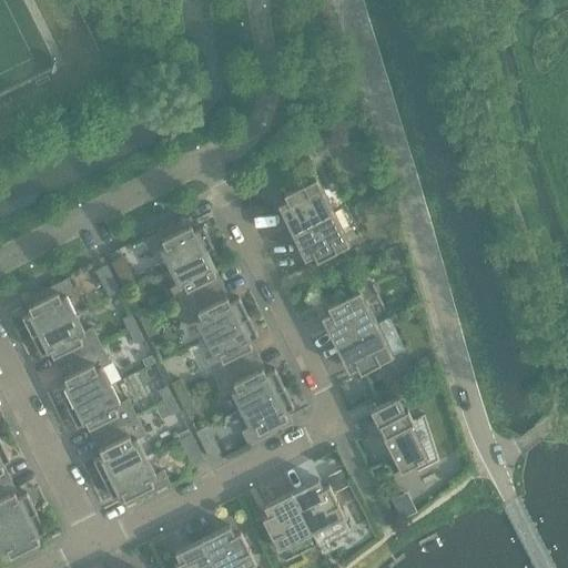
[(332,212),(316,181),(316,180),(286,194),(288,201),(280,205),(293,231),(332,212)]
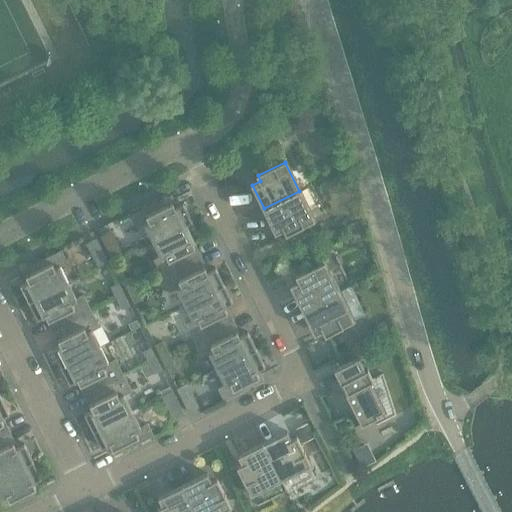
[(313,220),(299,191),(264,208),(276,232),(283,228),(286,234),(313,220)]
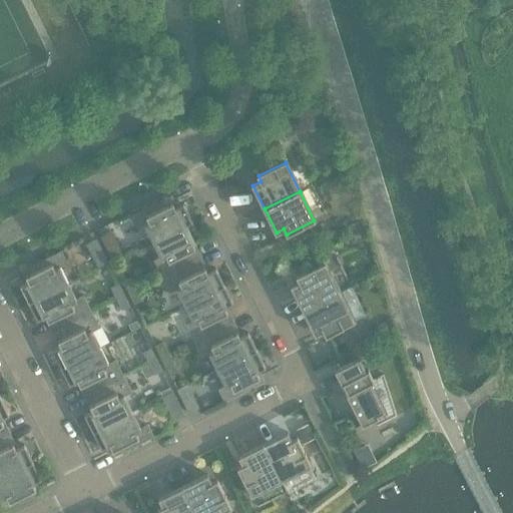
[(191,221),(183,204),(176,207),(170,197),(132,216),(138,227),(144,224),(152,240),(191,221)]
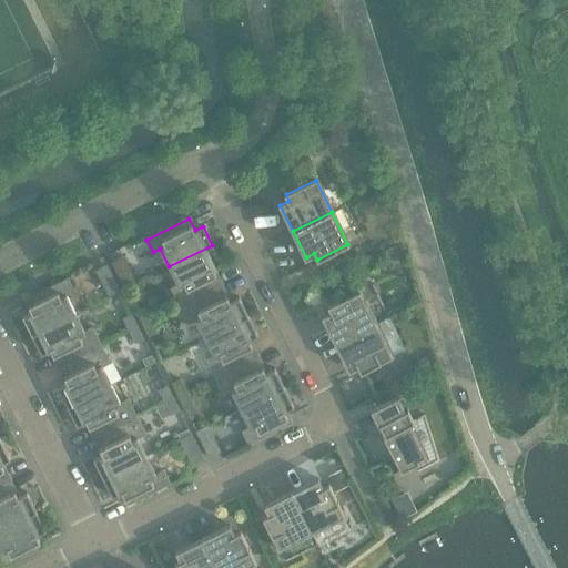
[(222,285),(214,267),(222,264),(212,245),(169,266),(179,285),(171,288),(180,306),(222,285)]
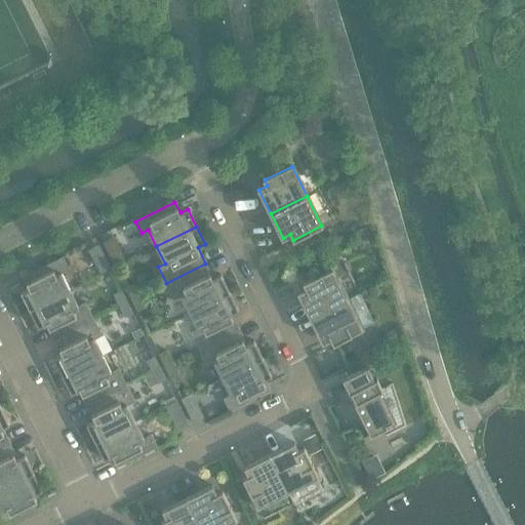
[(125,261),(113,238),(104,243),(116,267),(125,261)]
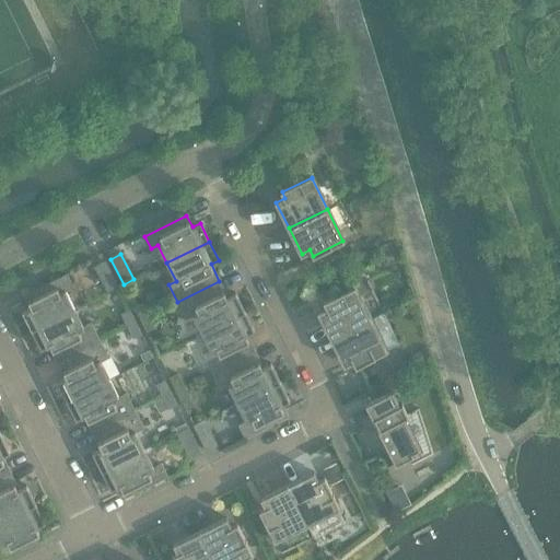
[(118,288),(105,263),(94,267),(107,292),(118,288)]
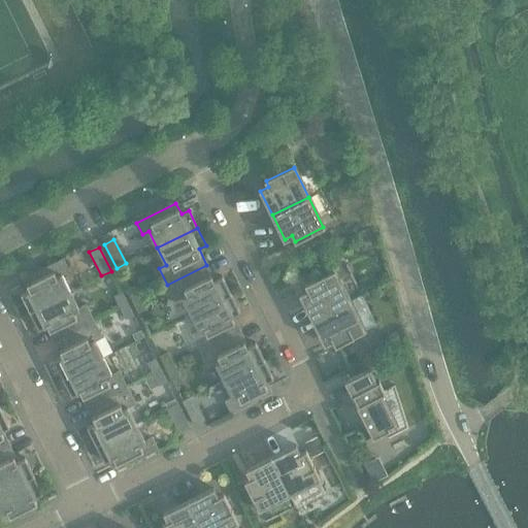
[(70,292),(62,275),(69,271),(63,259),(22,278),(28,291),(21,294),(29,311),(70,292)]
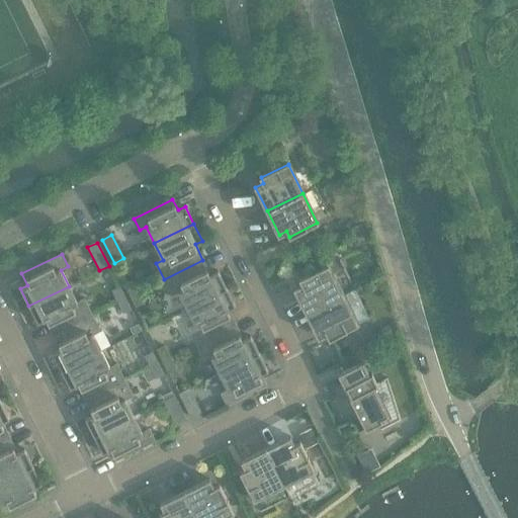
[(227,288),(218,271),(210,275),(202,260),(164,279),(172,295),(179,291),(187,309),(227,288)]
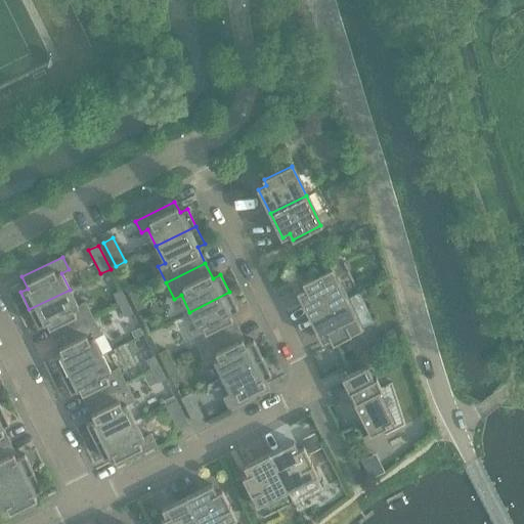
[(346,299),(331,268),(330,268),(304,280),(307,286),(298,291),(310,316),(346,299)]
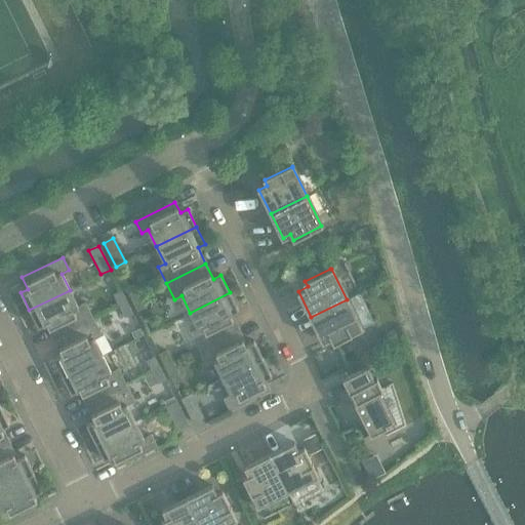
[(341,274),(365,325),(375,320),(352,269),(341,274)]
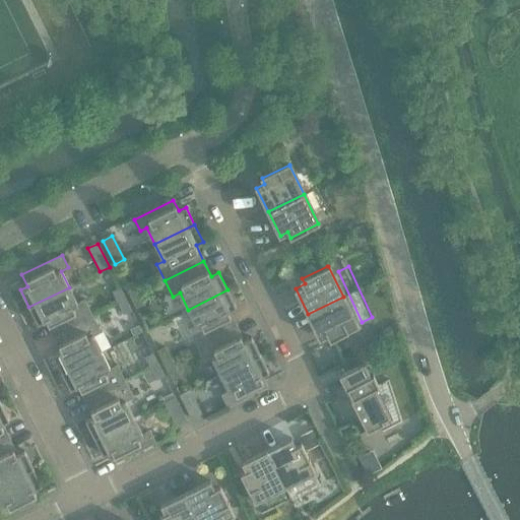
[(138,294),(132,282),(125,285),(131,297),(138,294)]
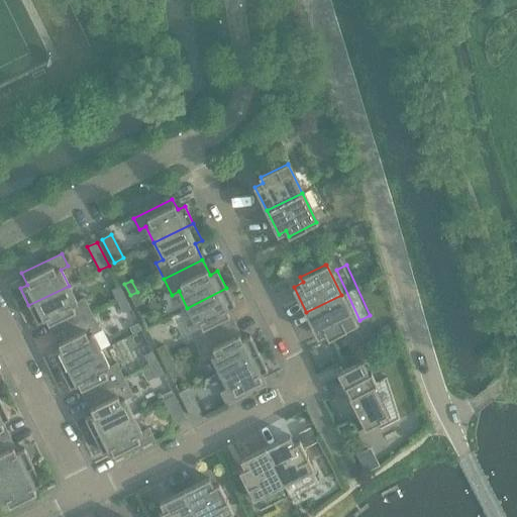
[(92,314),(84,298),(77,301),(69,286),(28,305),(37,323),(44,320),(52,334),(92,314)]
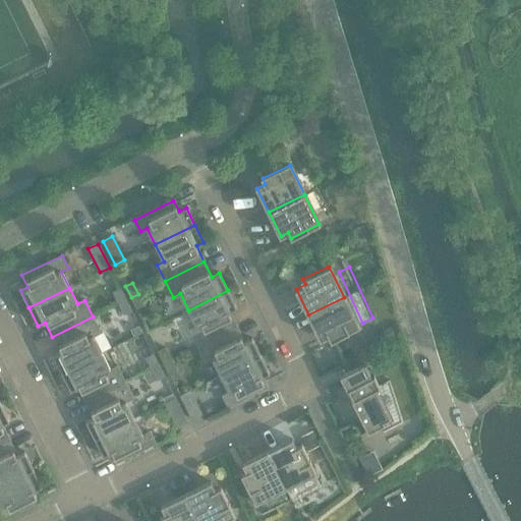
[(126,300),(120,289),(112,293),(118,304),(126,300)]
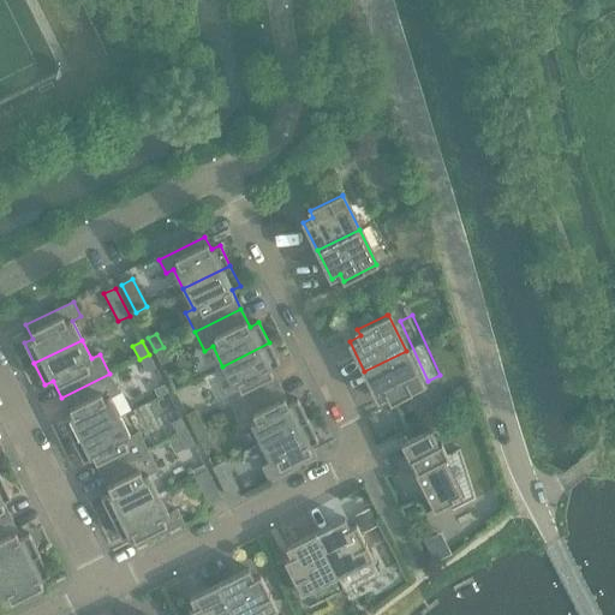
[(279,386),(269,368),(279,363),(269,342),(222,366),(232,387),(224,390),(234,410),(279,386)]
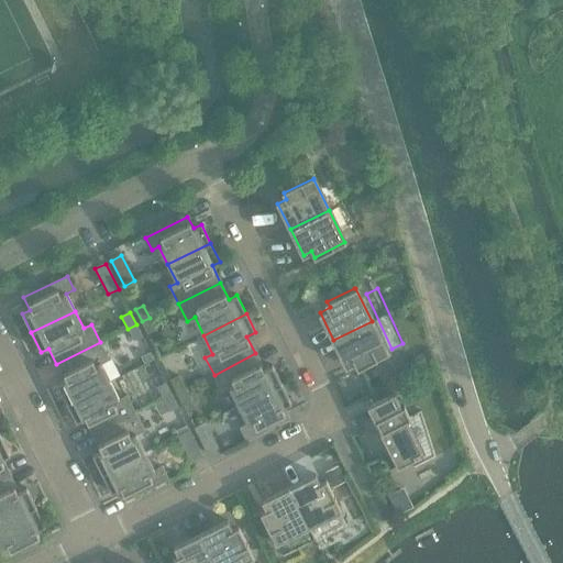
[(156,330),(150,318),(142,321),(147,334),(156,330)]
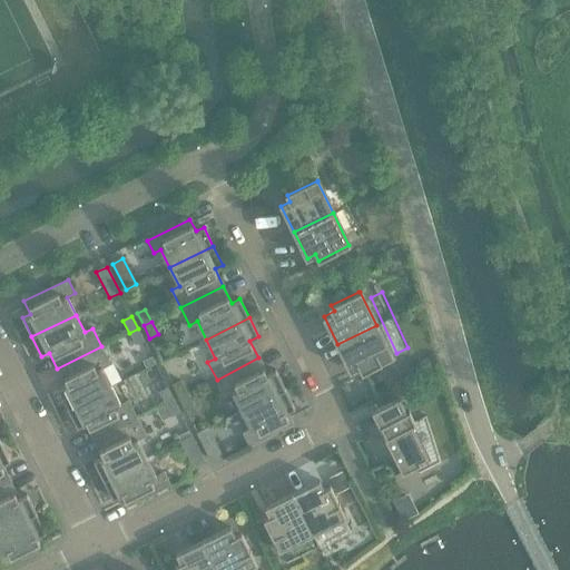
[(392,356),(376,325),(337,344),(351,371),(362,365),(364,371),(392,356)]
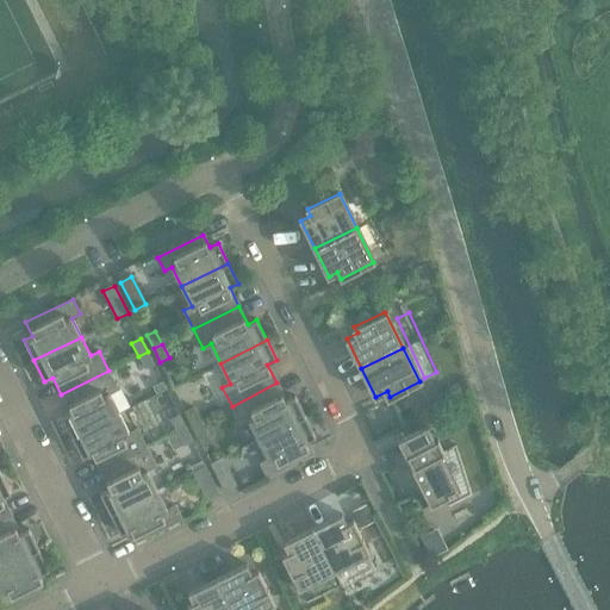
[(154,365),(148,352),(138,356),(145,369),(154,365)]
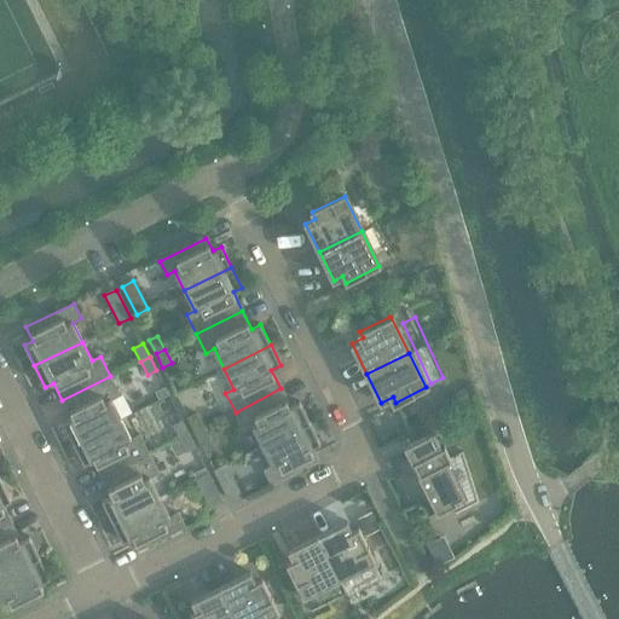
[(121,420),(113,401),(121,397),(110,376),(62,400),(71,418),(63,423),(74,444),(121,420)]
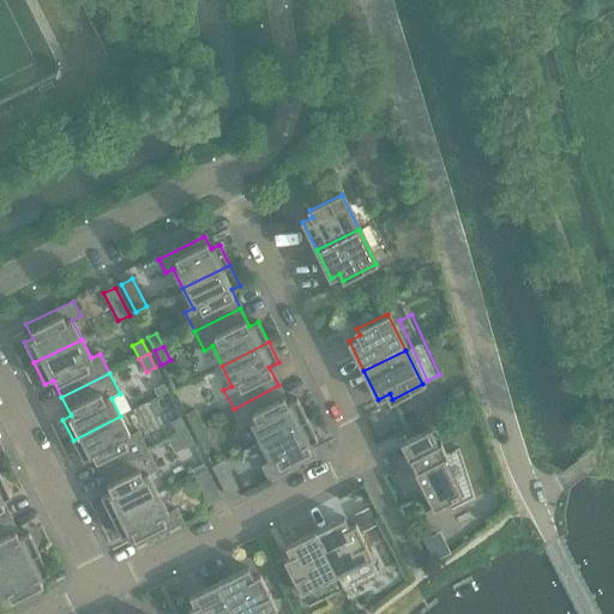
[(307,420),(298,398),(288,403),(278,385),(234,409),(242,427),(251,423),(260,443),(307,420)]
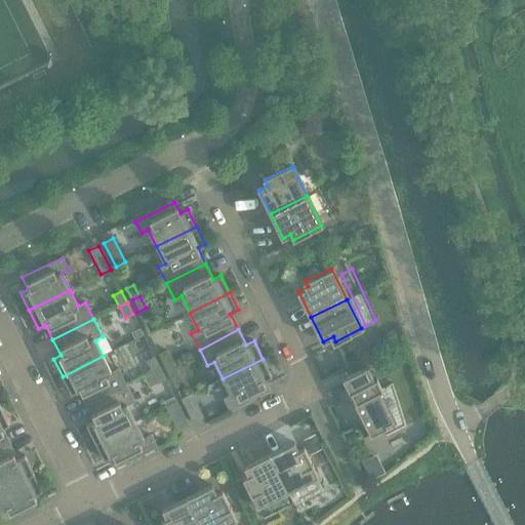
[(173,363),(167,351),(159,355),(166,367),(173,363)]
